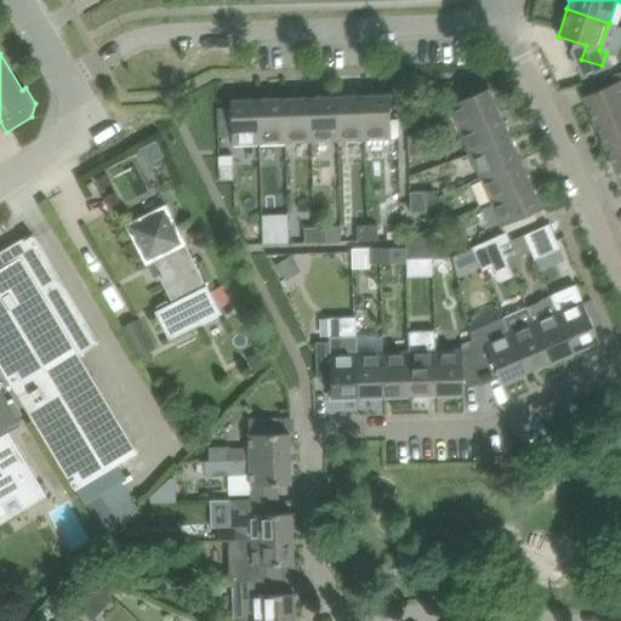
[(620,79),(582,96),(594,121),(620,109),(620,79)]
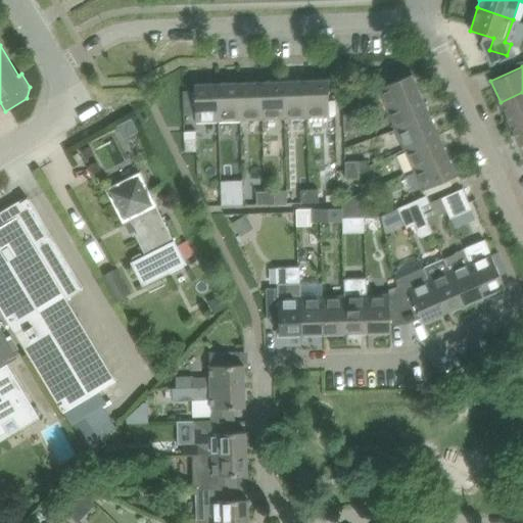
[(412,74),(378,89),(386,109),(421,94),(412,74)]
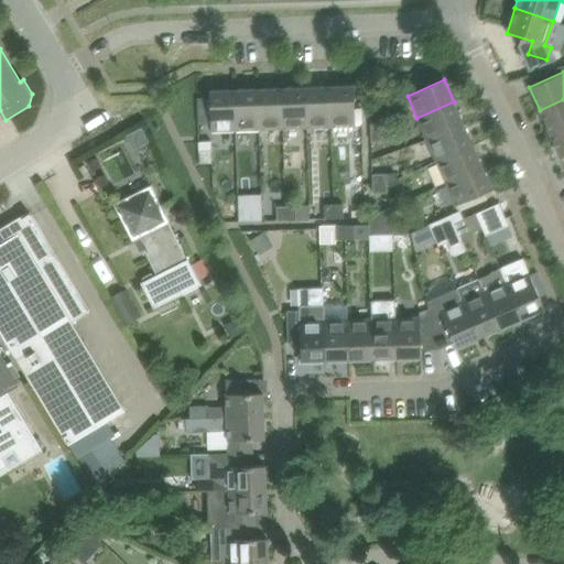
[(329,86),(305,87),(307,128),(332,127),(329,86)]
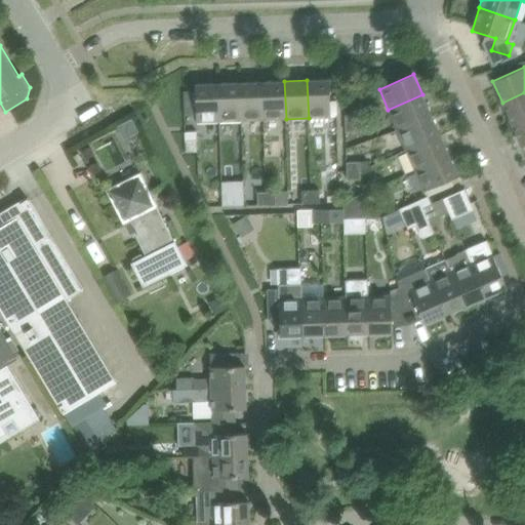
[(329,80),(307,80),(309,118),(330,117),(329,80)]
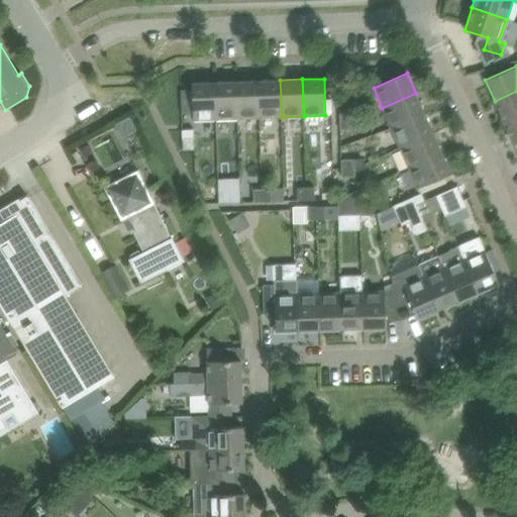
[(280,80),(259,81),(260,117),(282,117),(280,80)]
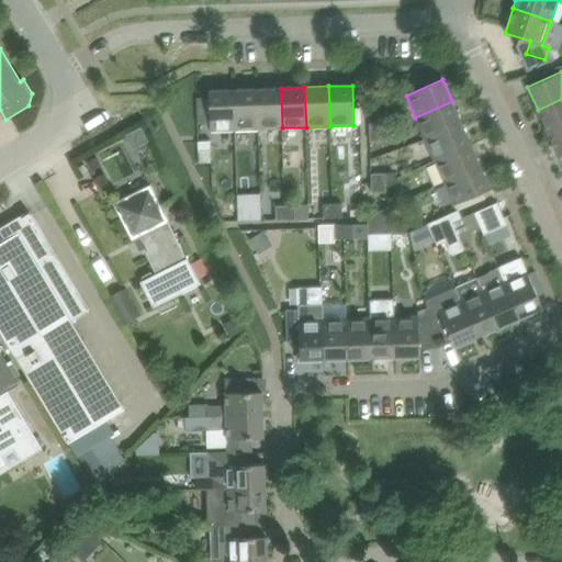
[(281,88),(257,89),(258,128),(282,127),(281,88)]
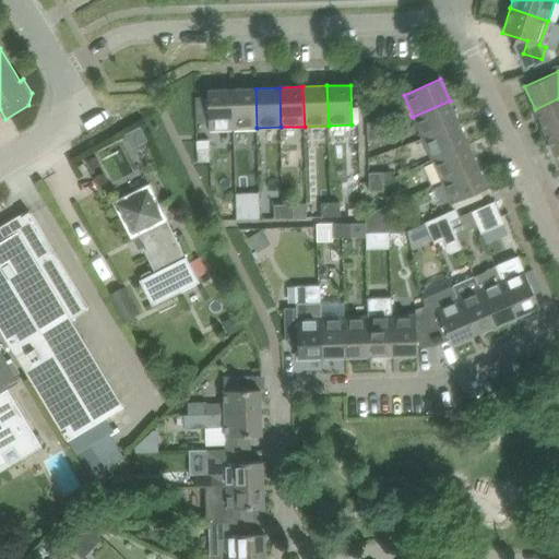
[(256,88),(232,90),(233,129),(257,128),(256,88)]
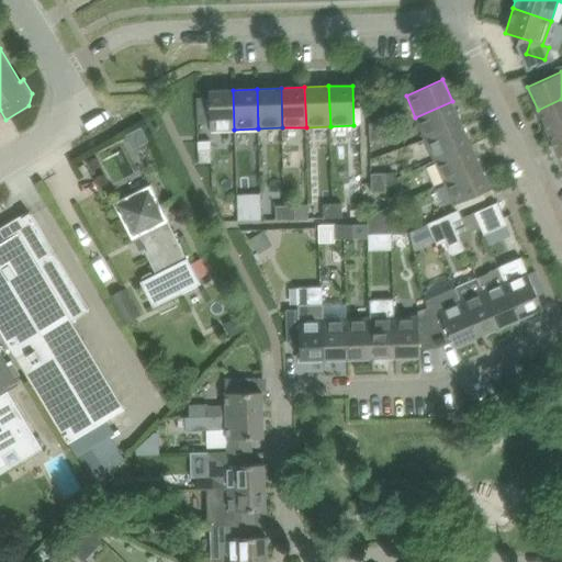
[(233,90),(209,90),(211,131),(234,130),(233,90)]
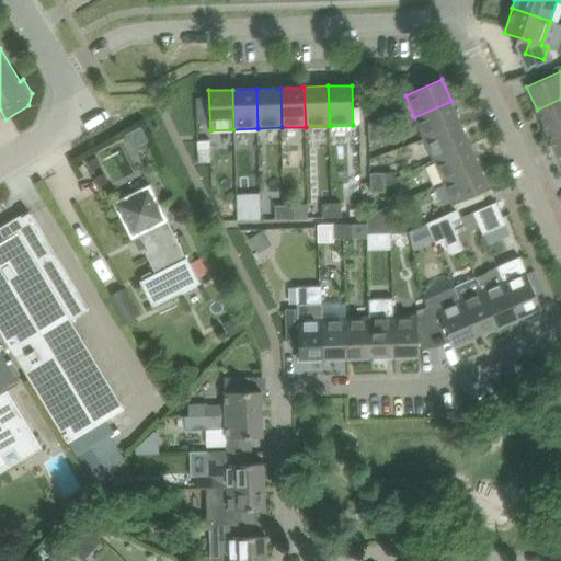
[(560,99),(537,110),(547,133),(560,126),(560,99)]
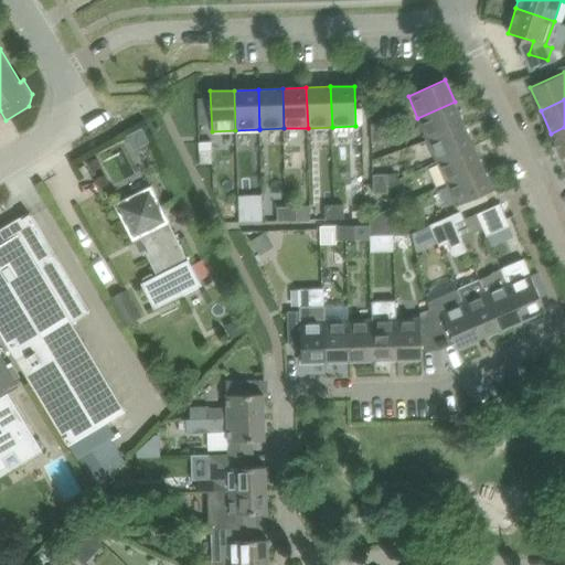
[(455,102),(417,118),(427,140),(464,124),(455,102)]
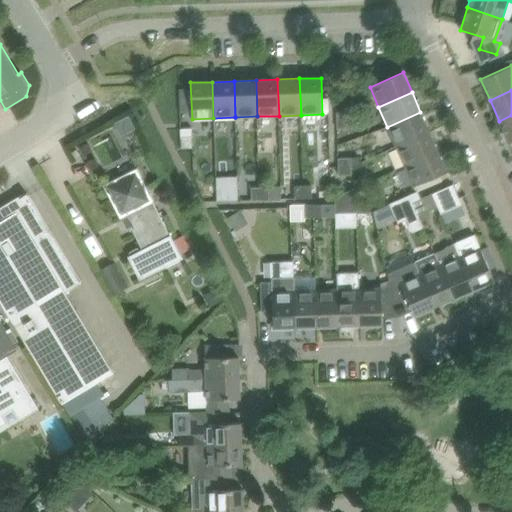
[(349,111),(336,112),(336,120),(349,120),(349,111)]
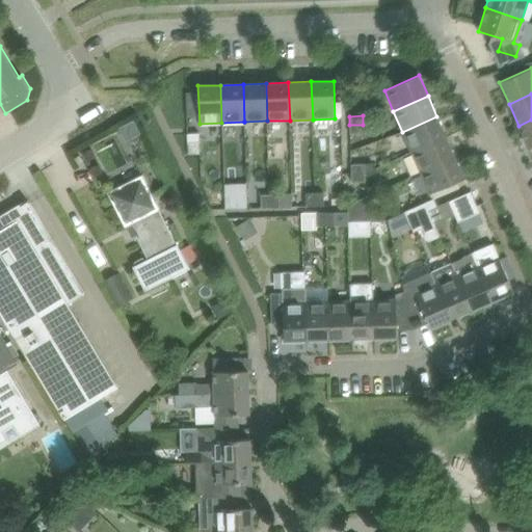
[(436,116),(402,132),(411,153),(446,137),(436,116)]
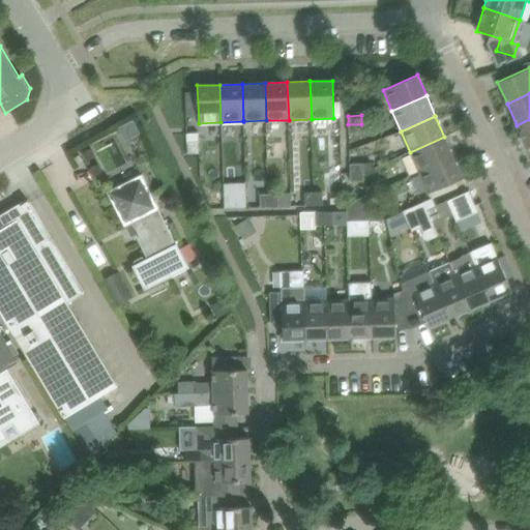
[(529,119),(517,125),(526,148),(529,146),(529,119)]
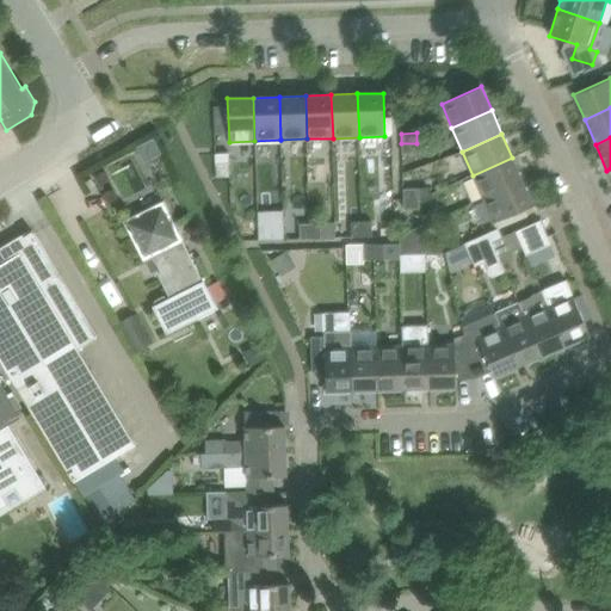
[(417,143),(401,143),(402,154),(418,153),(417,143)]
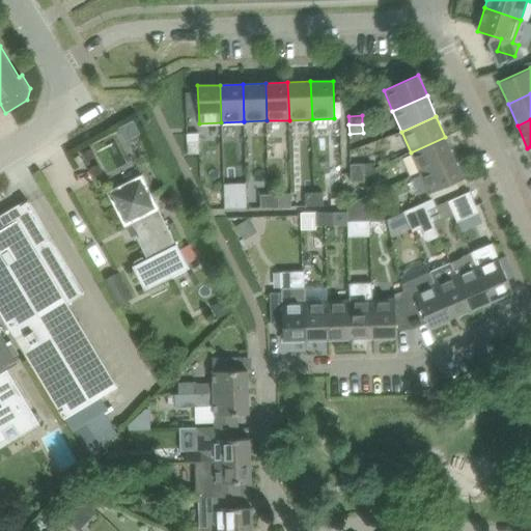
[(187,133),(187,142),(188,154),(200,154),(199,133),(187,133)]
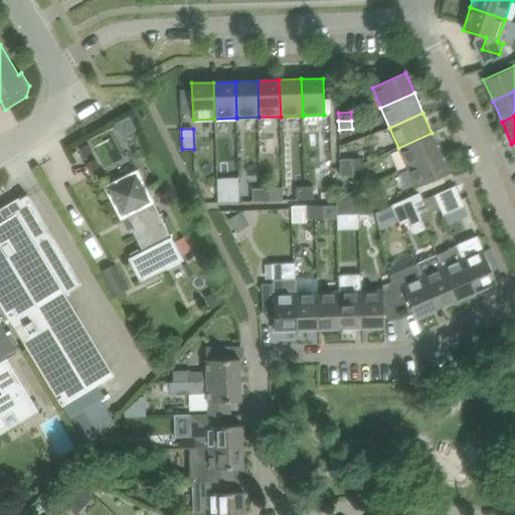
[(432,133),(398,148),(407,168),(441,153),(432,133)]
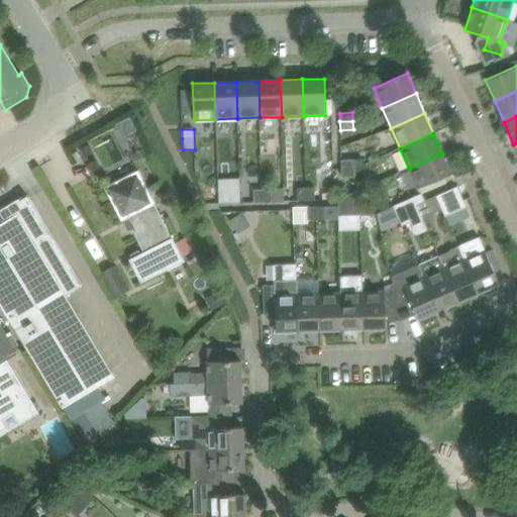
[(442,153),(409,169),(417,189),(451,174),(442,153)]
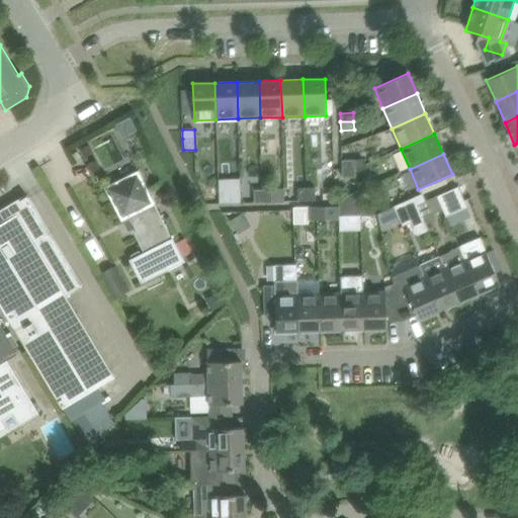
[(355,159),(342,160),(342,169),(355,168),(355,159)]
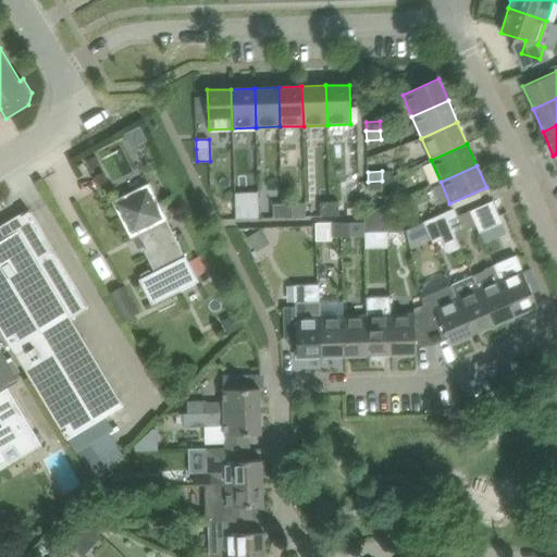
[(382,181),(368,182),(368,190),(382,190),(382,181)]
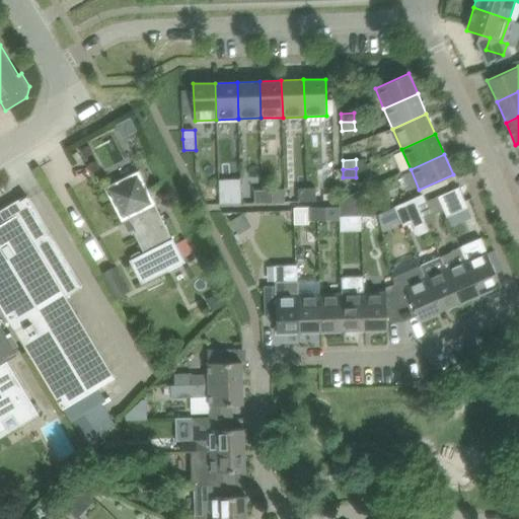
[(187,236),(175,241),(173,238),(172,238),(156,205),(156,204),(139,169),(104,188),(122,222),(128,219),(144,252),(130,260),(142,284),(186,262),(181,254),(193,249),(187,236)]
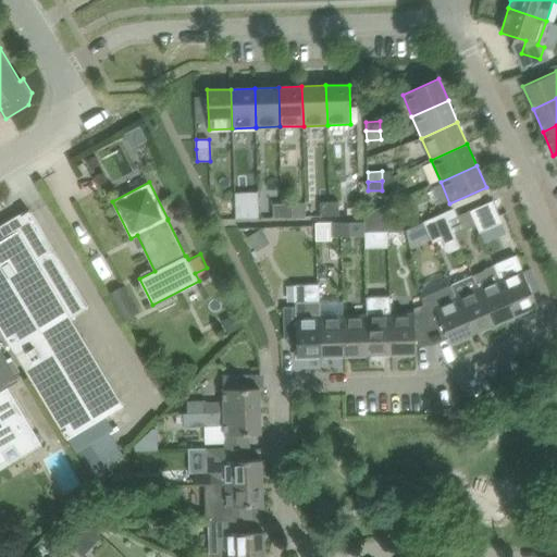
[(235,193),(236,219),(259,218),(259,192),(235,193)]
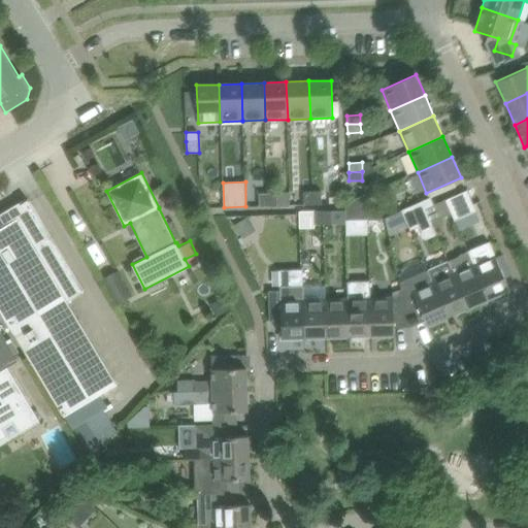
[(312,191),(303,192),(303,205),(312,204),(312,191)]
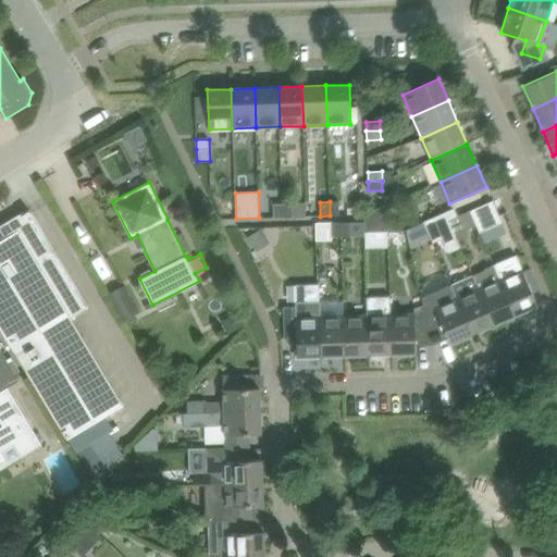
[(338,201),(330,201),(330,215),(339,215),(338,201)]
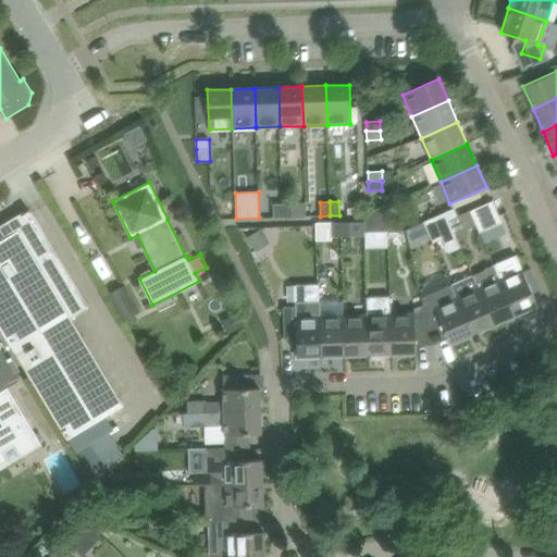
[(492,201),(470,211),(480,233),(502,223),(492,201)]
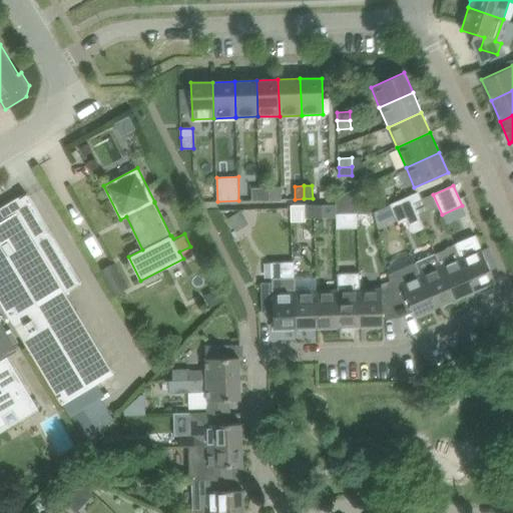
[(281,186),(261,187),(261,200),(281,199),(281,186)]
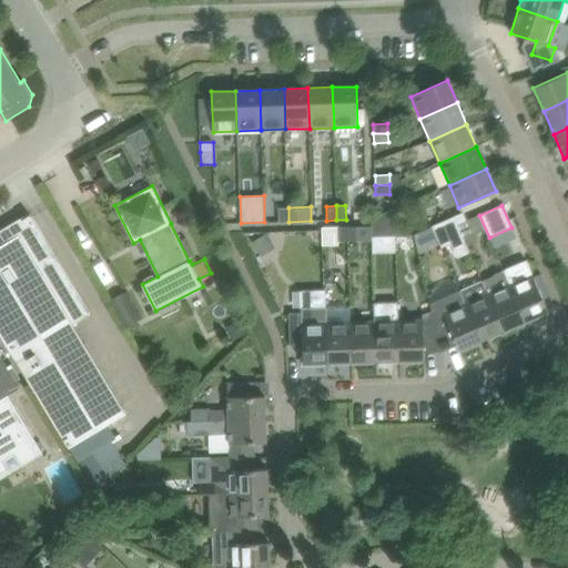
[(288,222),(288,208),(279,208),(279,222),(288,222)]
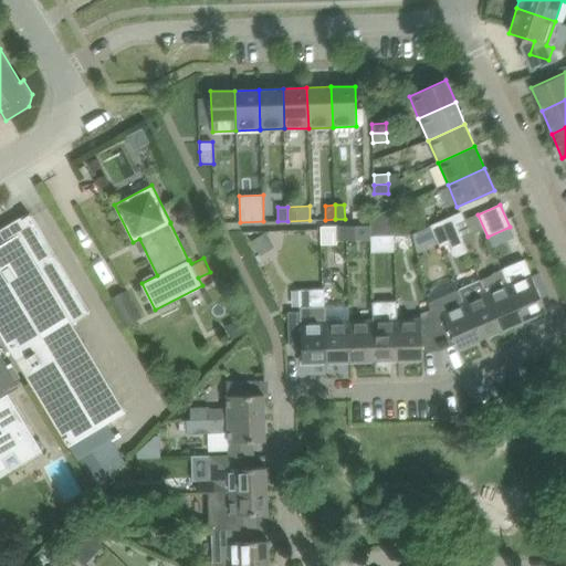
[(395,233),(394,224),(392,207),(370,216),(371,233),(395,233)]
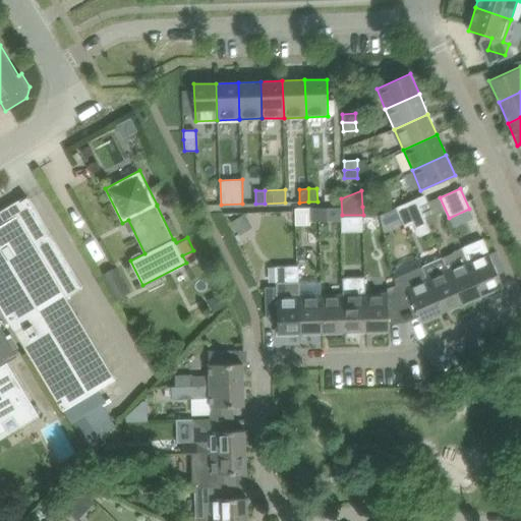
[(0,304),(70,421),(106,399),(99,388),(115,378),(66,297),(82,288),(27,196),(20,201),(22,205),(17,208),(14,203),(0,211),(0,304)]
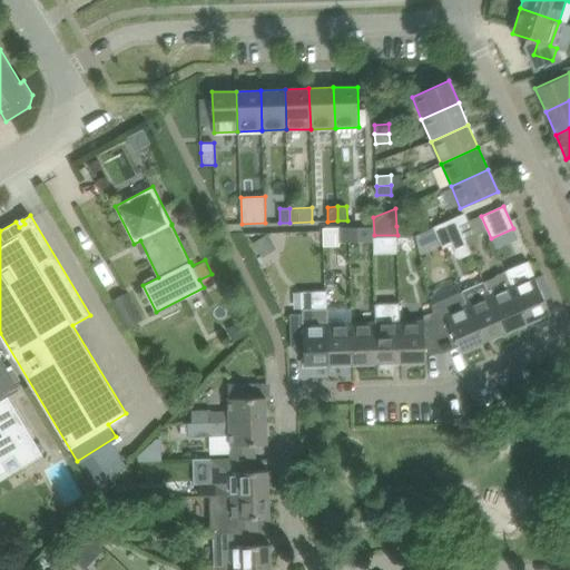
[(434,225),(442,246),(454,241),(446,220),(434,225)]
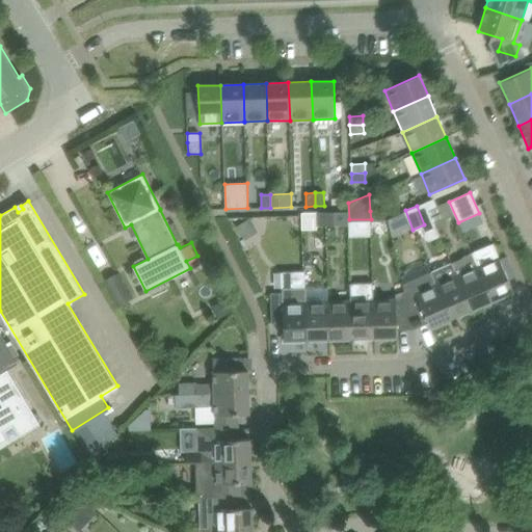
[(429,210),(433,221),(442,218),(437,207),(429,210)]
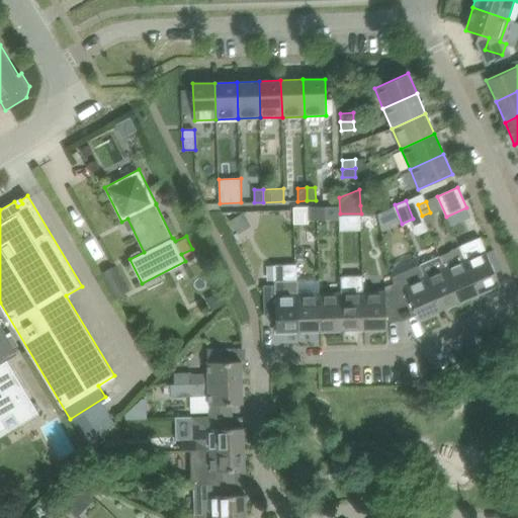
[(326,206),(317,206),(318,220),(326,220),(326,206)]
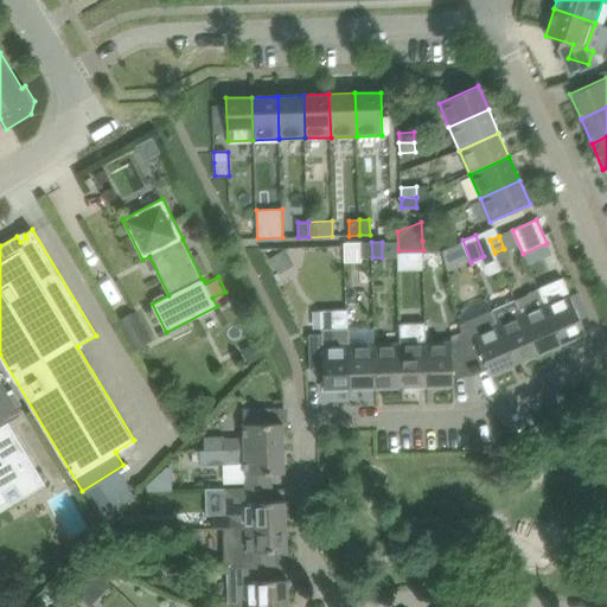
[(346,259),(358,259),(358,247),(347,246),(346,259)]
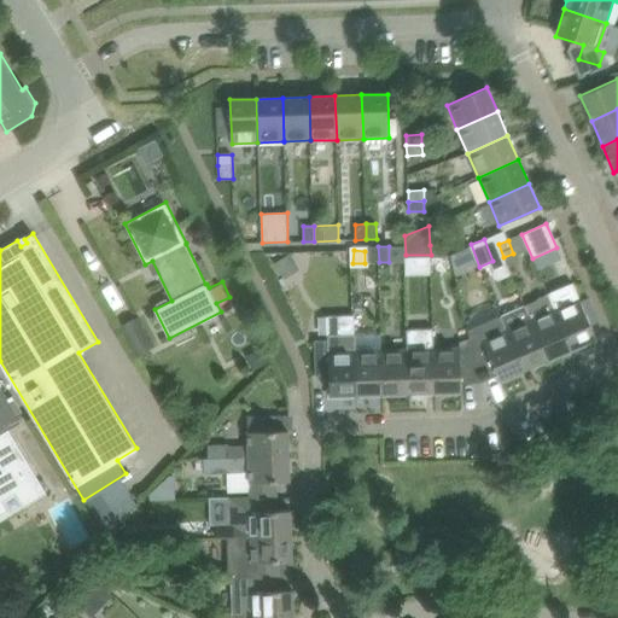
[(275,262),(285,277),(299,266),(290,252),(275,262)]
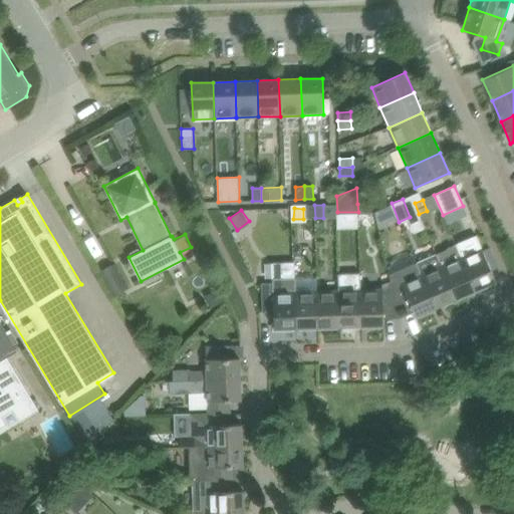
[(456,244),(457,246),(461,256),(476,290),(496,281),(492,270),(484,252),(476,236),(456,244)]
